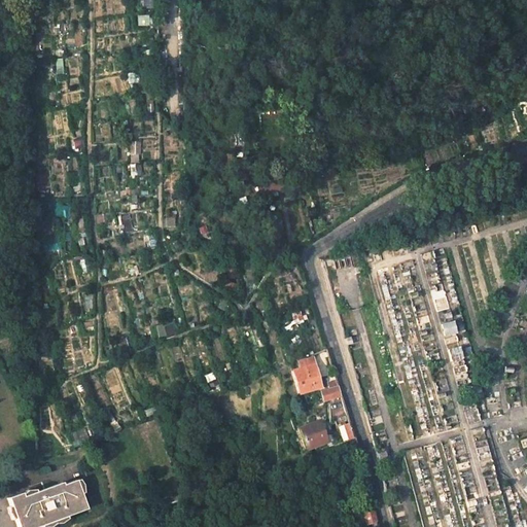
[(303,322),(299,307),(290,309),(295,325),(303,322)]
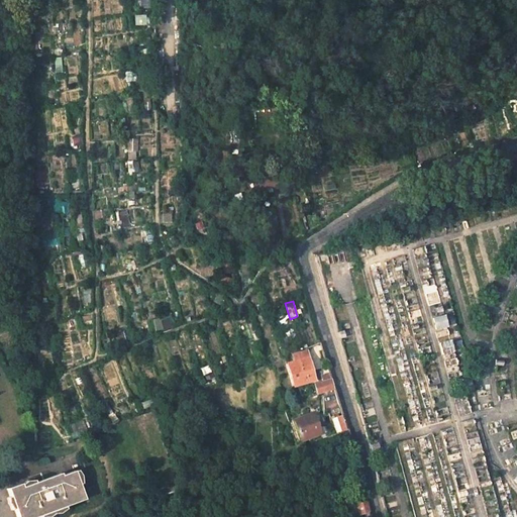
[(314,380),(306,350),(294,354),(296,360),(286,364),(292,386),(314,380)]
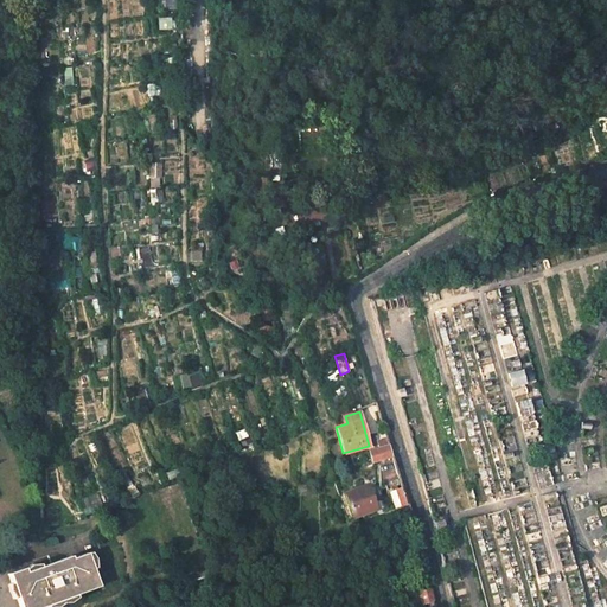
[(394,457),(389,443),(379,447),(381,449),(370,452),(372,462),(394,457)]
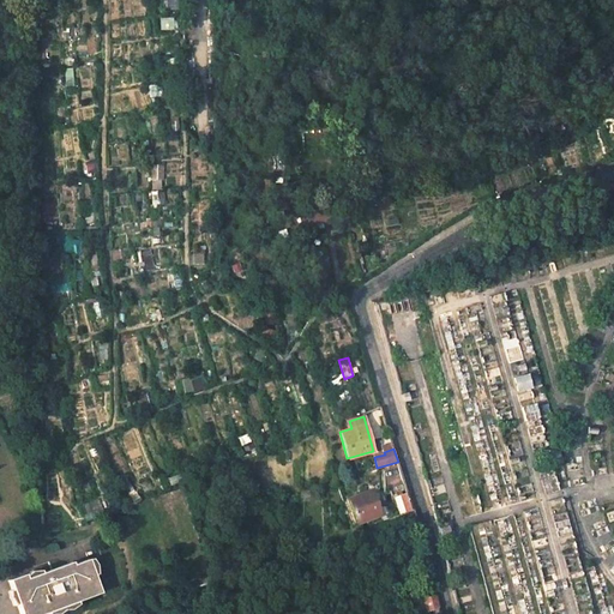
[(380,515),(372,489),(348,499),(356,524),(380,515)]
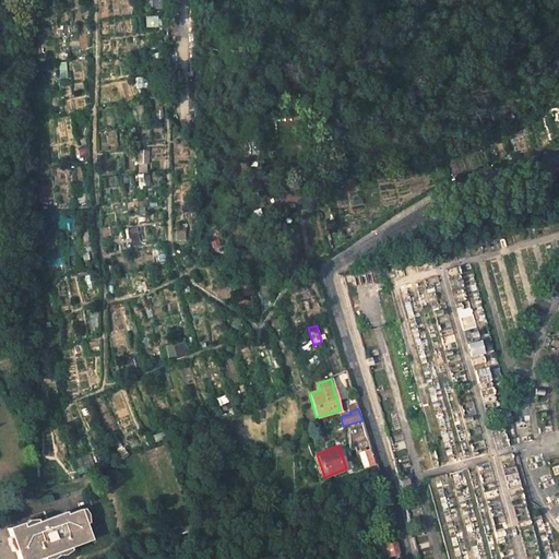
[(376,464),(370,448),(359,453),(364,468),(376,464)]
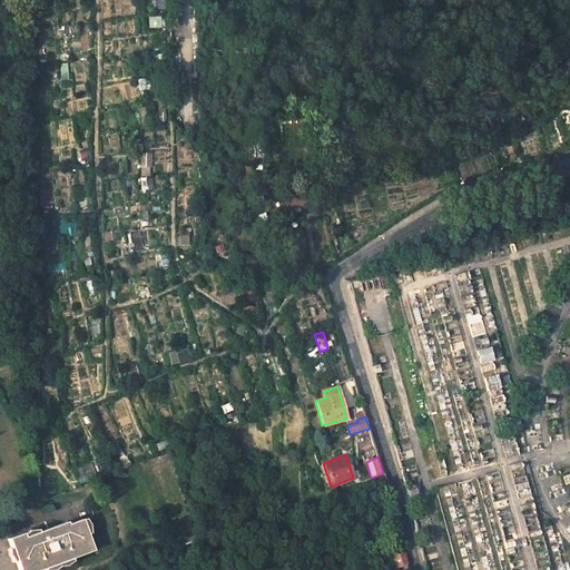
[(39,569),(94,550),(82,519),(68,524),(67,521),(25,538),(22,533),(8,539),(18,569),(39,569)]
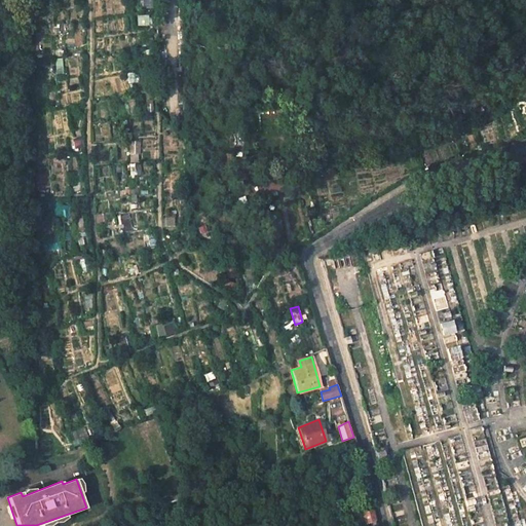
[(357,525),(375,521),(372,511),(351,517),(353,525),(357,525)]
